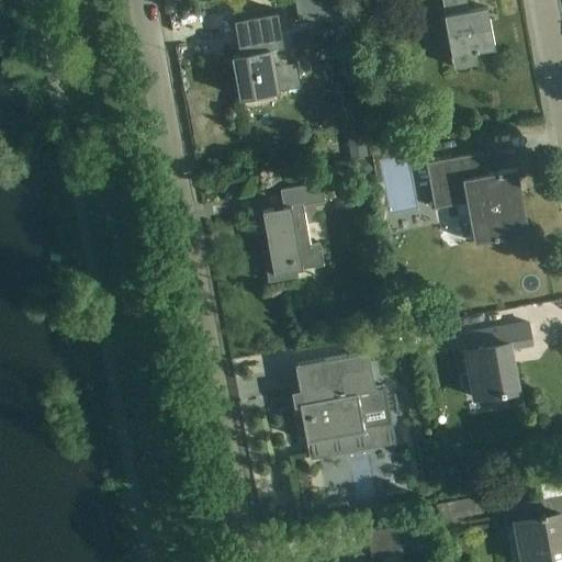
[(338,0),(293,0),(298,22),(341,14),(338,0)]
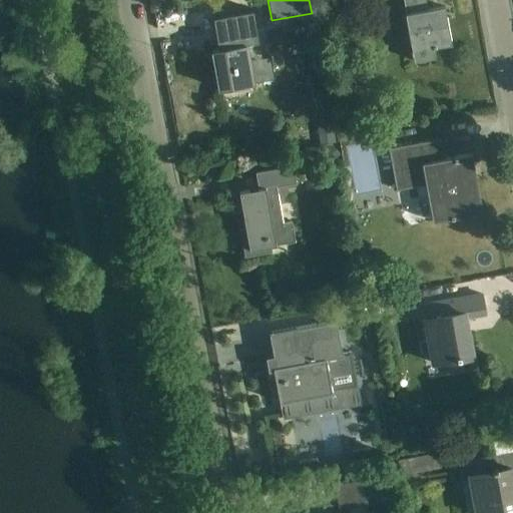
[(419,26),(422,42),(425,41),(428,57),(438,55),(438,56),(449,54),(448,48),(460,46),(455,21),(448,22),(448,21),(446,21),(445,16),(446,15),(444,3),(442,0),(379,0),(381,8),(385,7),(387,19),(389,28),(388,28),(389,32),(391,32),(391,31),(399,29),(400,33),(401,32),(401,30),(404,29),(405,32),(406,31),(406,28),(419,26)]
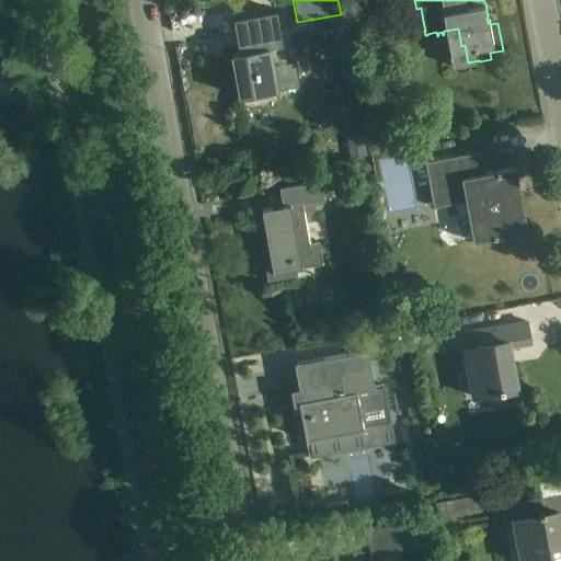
[(239,54),(232,55),(240,98),(241,96),(240,93),(275,87),(276,91),(300,87),(296,61),(288,63),(287,64),(287,61),(277,11),(232,19),(239,54)]
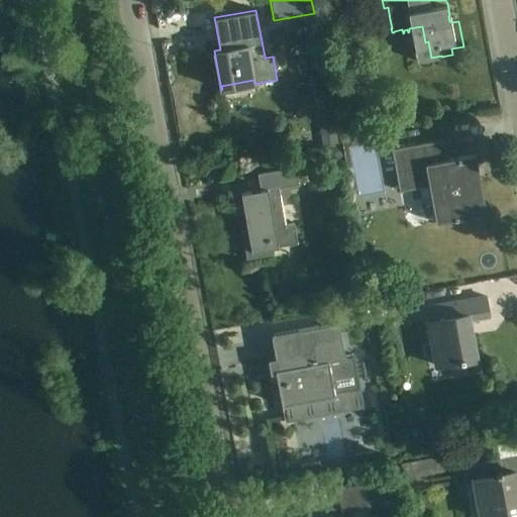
[(336,128),(320,130),(322,144),(338,142),(336,128)]
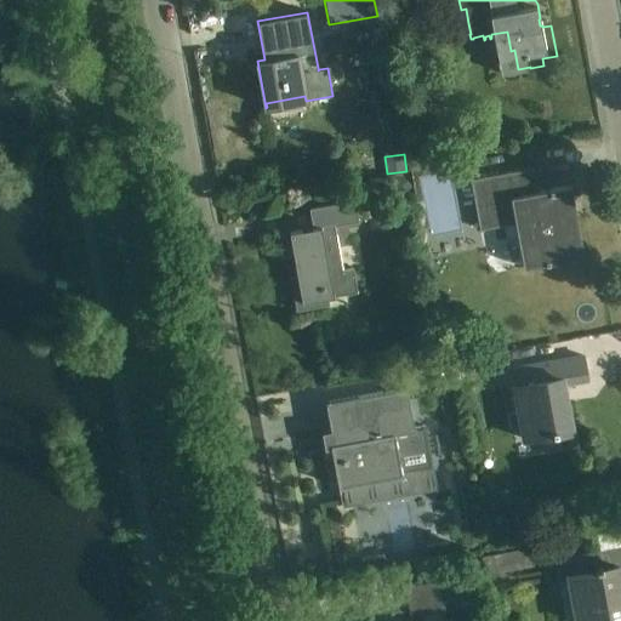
[(534,167),(471,180),(480,228),(514,221),(524,268),(560,262),(585,257),(571,186),(547,191),(539,192),(534,167)]
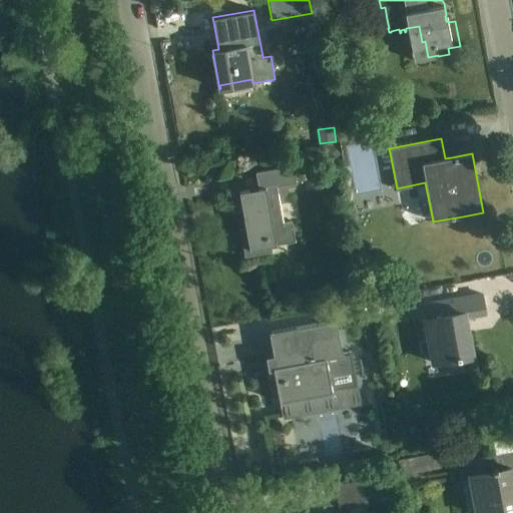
[(332,143),(323,149),(332,160),(340,154),(332,143)]
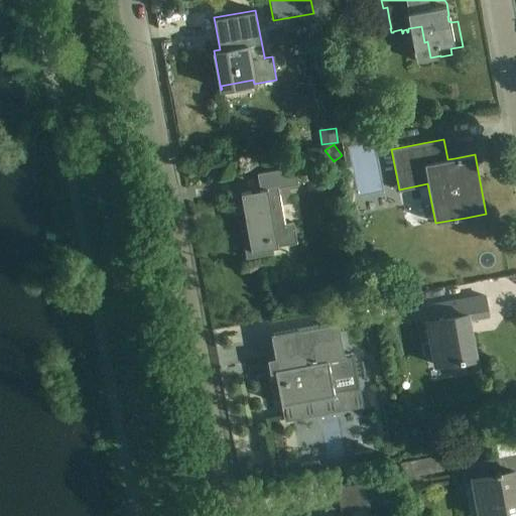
[(297,183),(294,167),(257,173),(260,189),(241,192),(247,231),(243,232),(248,256),(261,254),(260,249),(297,243),(293,223),(283,225),(276,187),(297,183)]
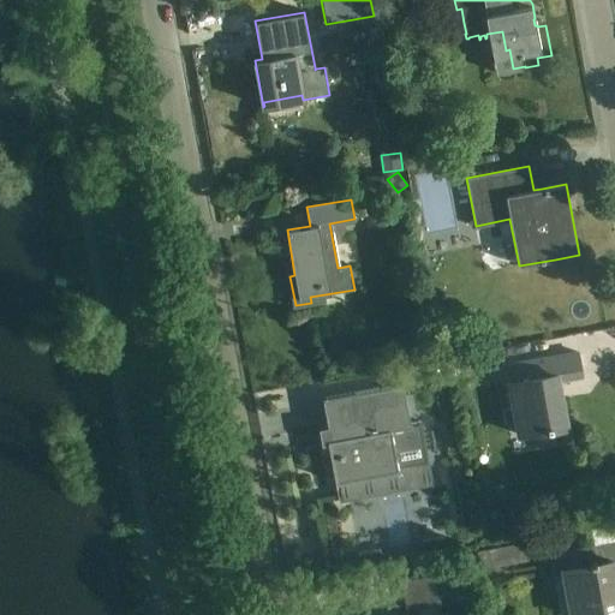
[(581,375),(578,352),(500,366),(503,389),(508,388),(512,408),(503,410),(506,424),(515,422),(518,436),(565,427),(556,380),(581,375)]
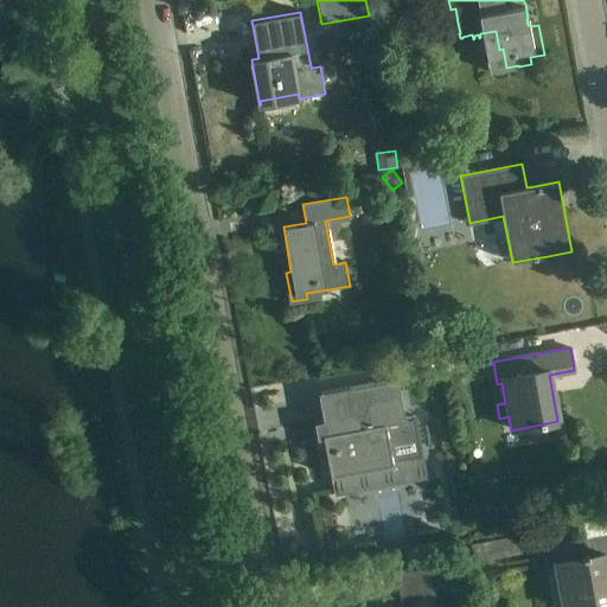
[(449,351),(435,353),(438,366),(452,364),(449,351)]
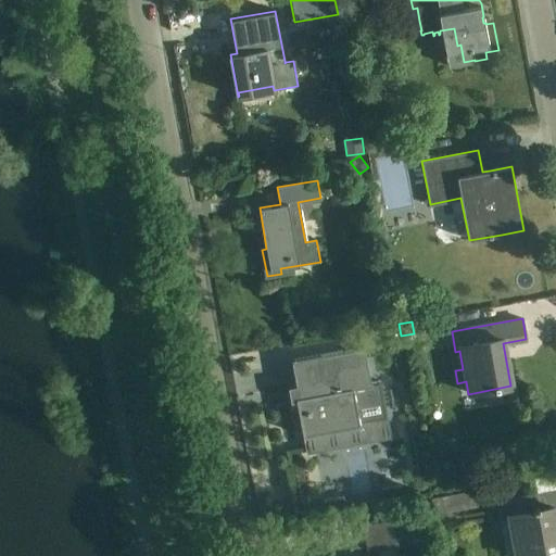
[(299,411),(293,412),(297,431),(302,430),(305,451),(359,440),(357,425),(387,419),(380,383),(370,384),(363,348),(342,352),(320,355),(326,381),(298,387),(300,396),(295,397),(299,411)]
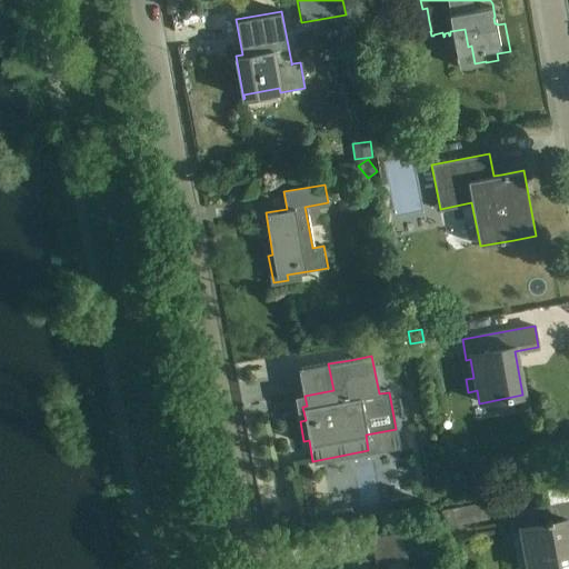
[(396,501),(397,509),(411,506),(410,499),(396,501)]
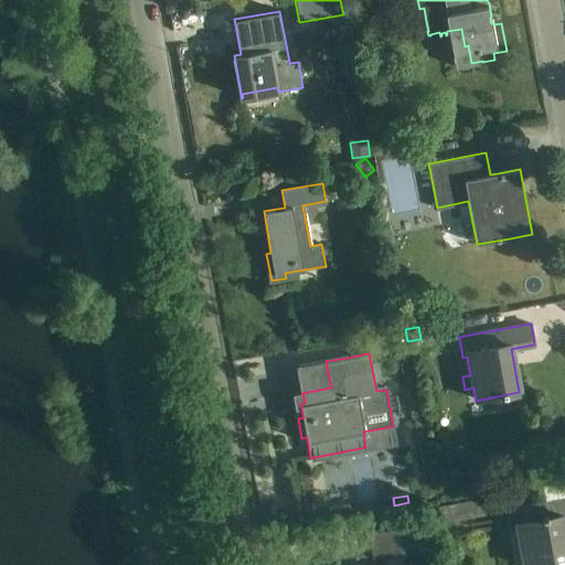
[(564,514),(564,497),(504,508),(508,525),(516,524),(523,564),(541,561),(541,564),(561,564),(564,564),(564,540),(560,541),(557,525),(561,524),(560,516),(564,514)]
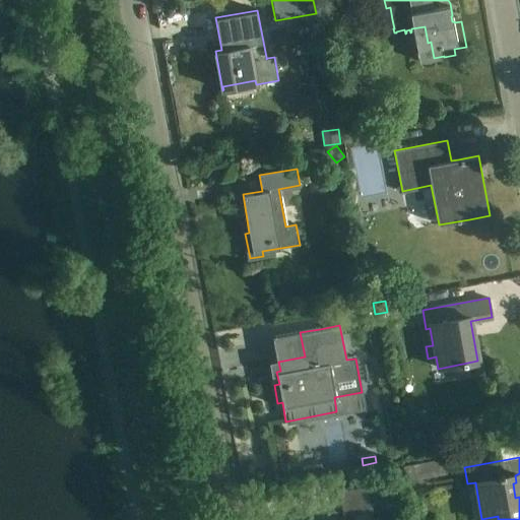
[(444,458),(414,463),(417,479),(447,473),(444,458)]
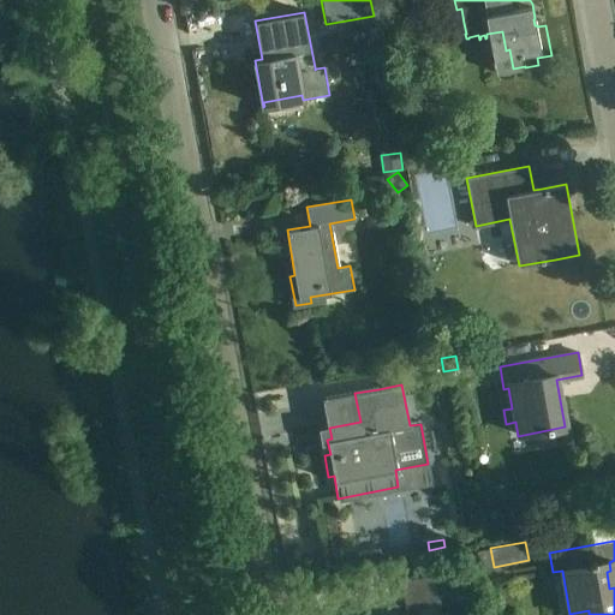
[(359,555),(360,562),(376,559),(375,551),(359,555)]
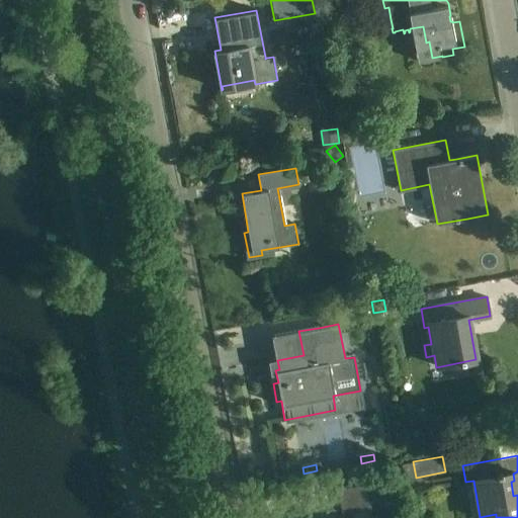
[(365,484),(339,489),(343,513),(352,511),(369,508),(365,484)]
